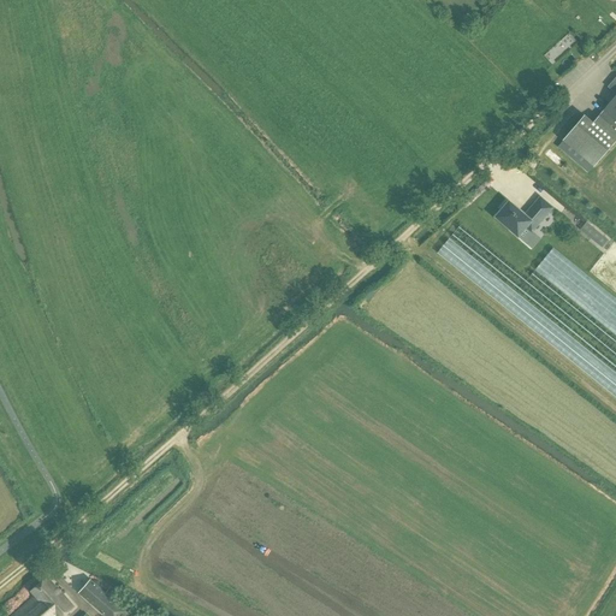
[(581,118),(562,140),(593,166),(615,140),(615,94),(590,125),(590,126),(582,120),(582,119),(581,118)]
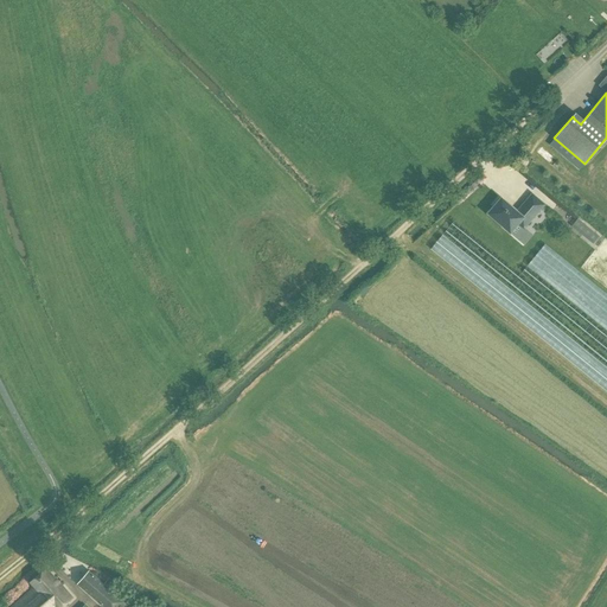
[(579,171),(585,164),(554,138),(549,144),(579,171)]
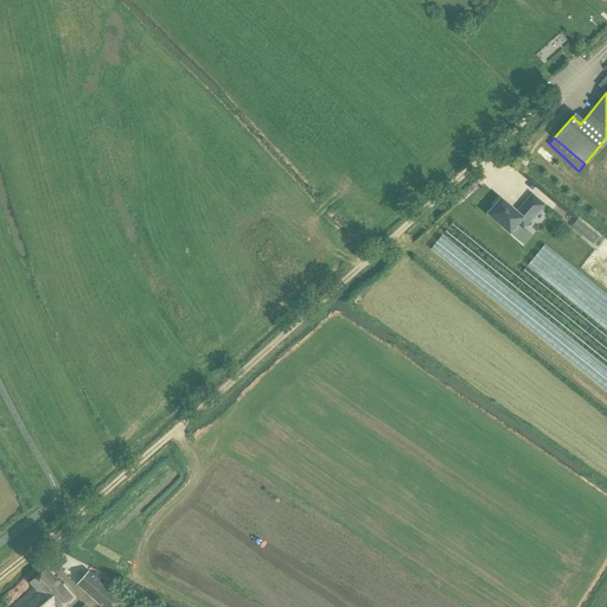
[(494,206),(489,213),(510,232),(522,218),(528,223),(544,205),(532,195),(516,212),(502,199),(499,202),(498,199),(493,205),(494,206)]
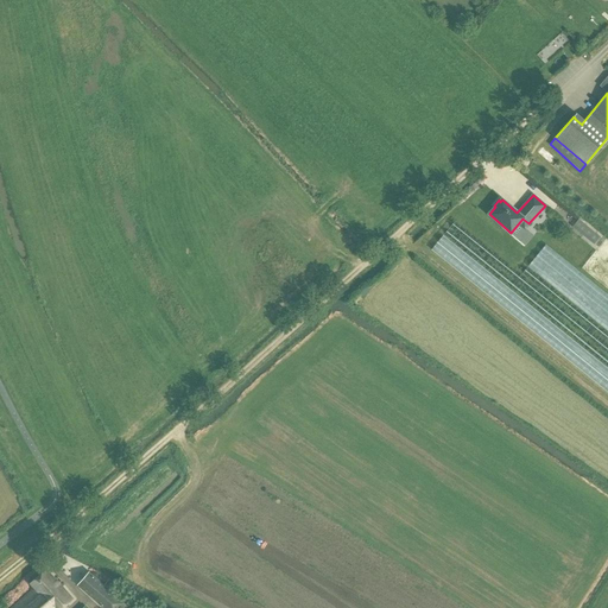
[(574,226),(577,229),(595,242),(600,236),(582,223),(578,220),(574,226)]
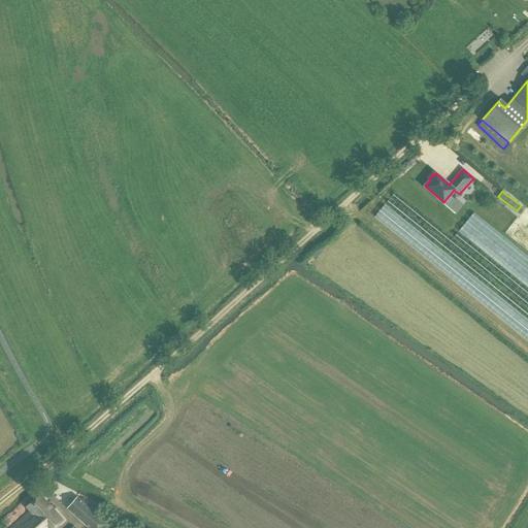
[(55,527),(64,521),(58,515),(59,515),(52,507),(52,506),(48,503),(47,502),(40,494),(26,506),(30,512),(10,527),(55,527)]
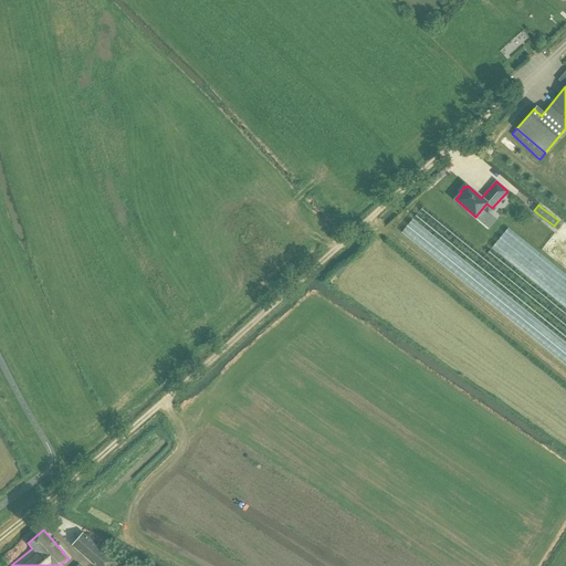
[(103,538),(96,545),(83,533),(73,545),(86,557),(86,558),(87,557),(94,564),(95,565),(96,565),(115,565),(117,564),(113,559),(102,551),(108,543),(103,538)]
